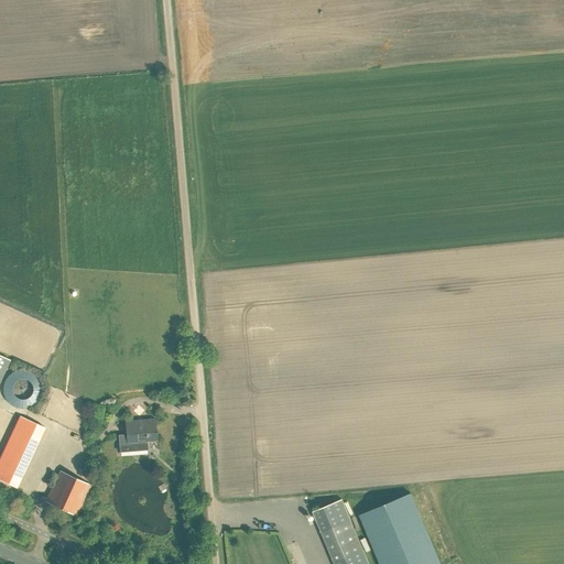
[(0,379),(9,360),(0,355),(0,379)]
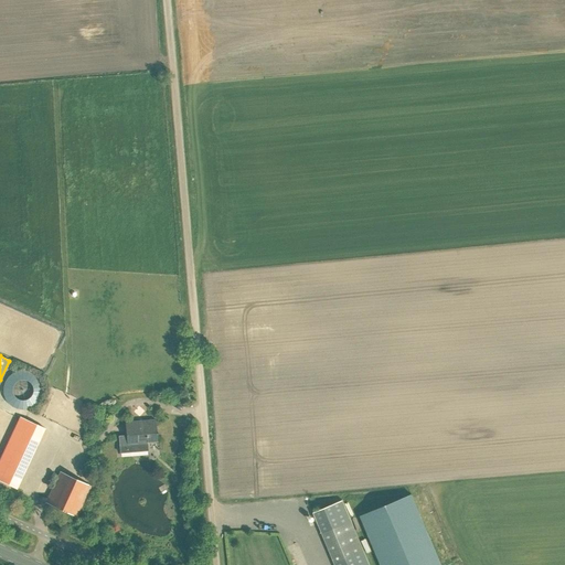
[(144,415),(142,403),(127,404),(128,416),(144,415)]
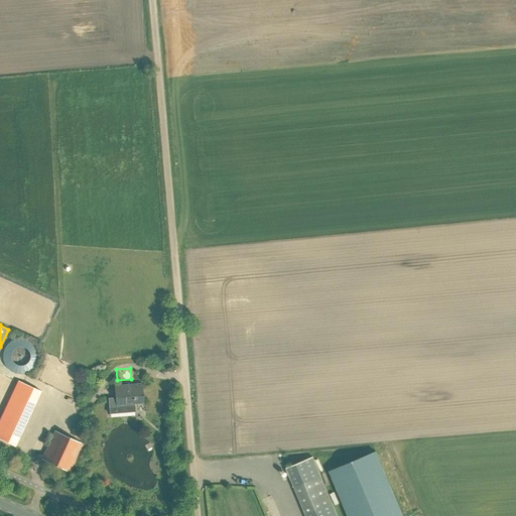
[(0,418),(0,439),(14,446),(40,391),(18,381),(0,418)]
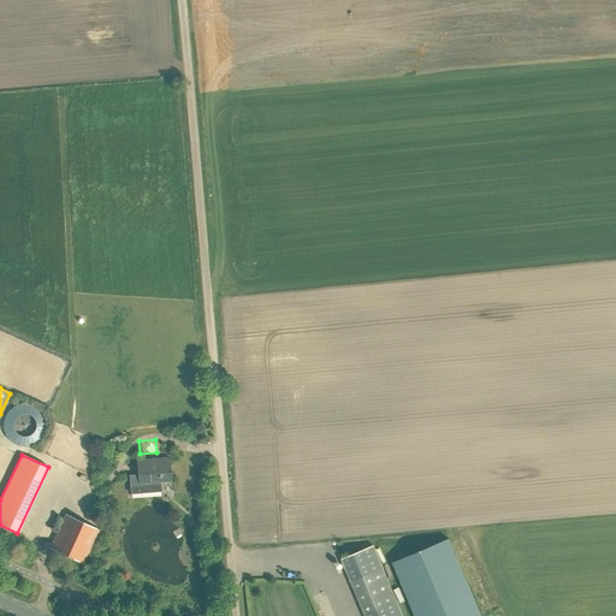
[(170,480),(167,457),(136,460),(137,474),(130,474),(131,492),(159,490),(158,481),(160,481),(170,480)]
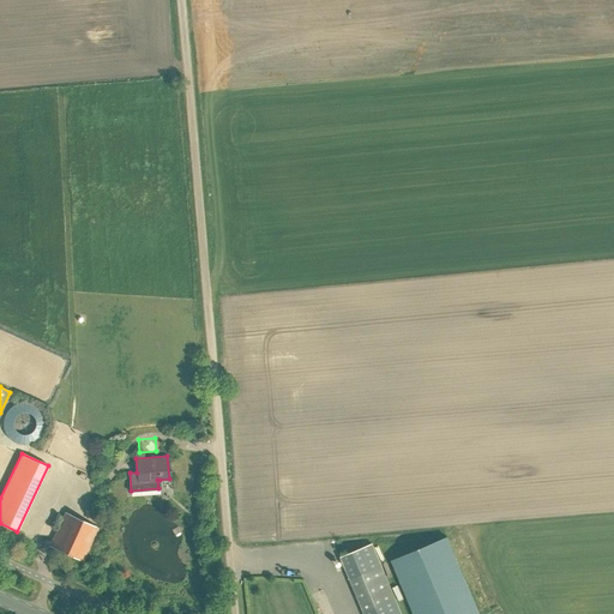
[(64,511),(48,545),(83,561),(98,527),(64,511)]
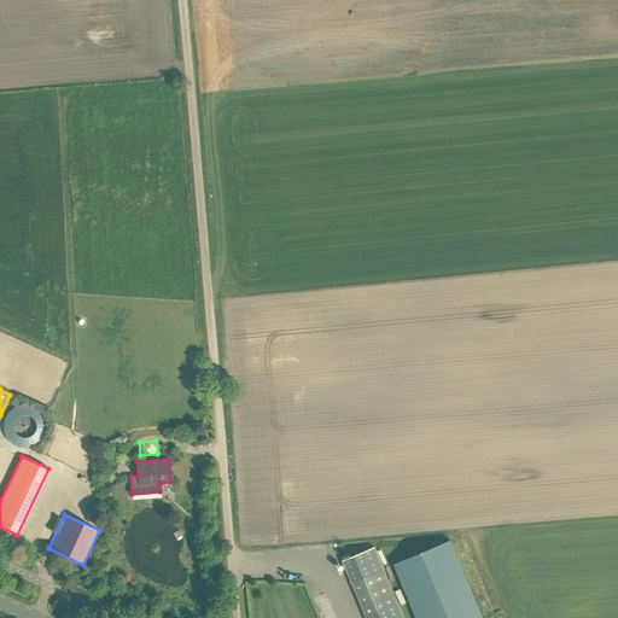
[(180,534),(172,537),(175,544),(184,541),(180,534)]
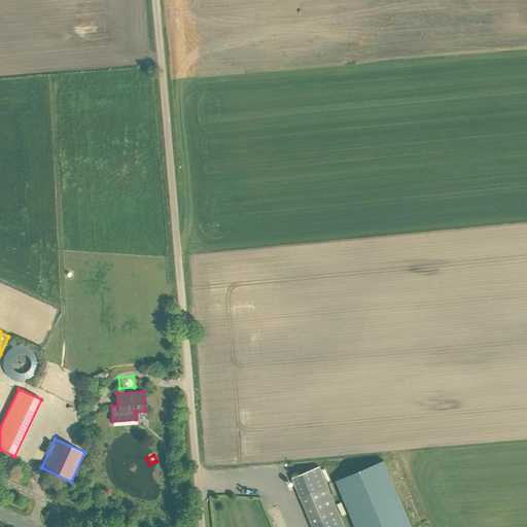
[(411,526),(384,461),(337,481),(355,526),(411,526)]
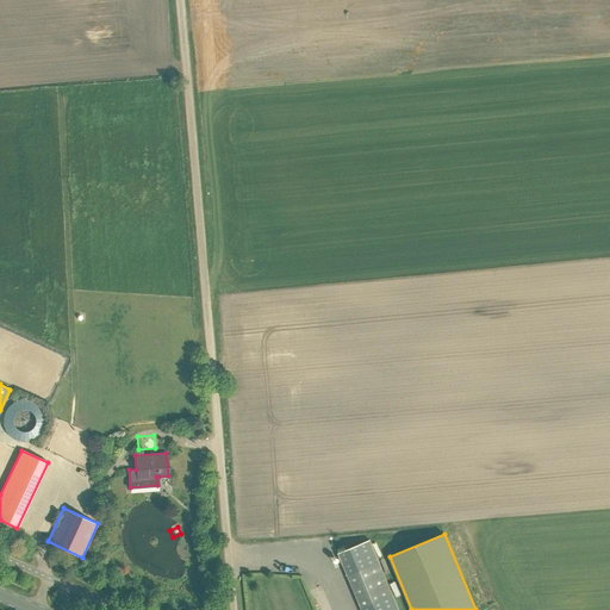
[(398,609),(369,540),(338,553),(361,609),(398,609)]
